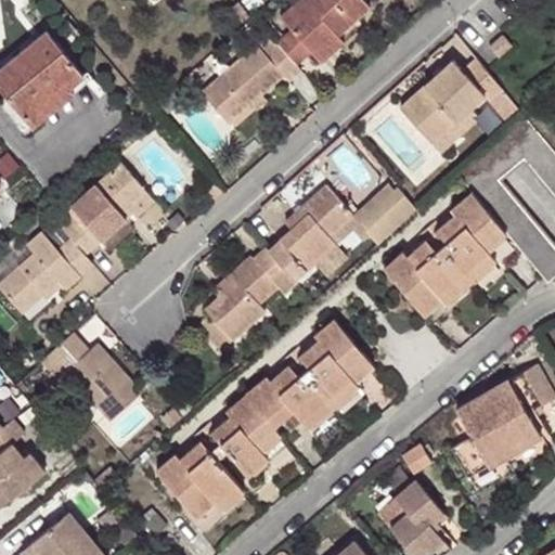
[(278,41),(296,63),(311,51),(334,30),(337,34),(369,7),(362,0),(296,0),(280,15),(292,28),(278,41)]
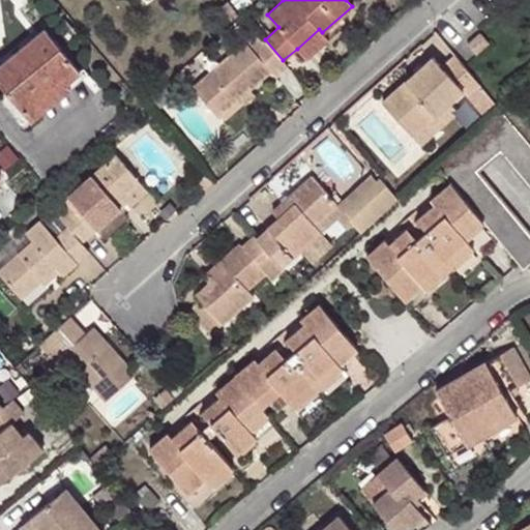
[(261,35),(254,27),(241,38),(244,41),(248,47),(261,35)]
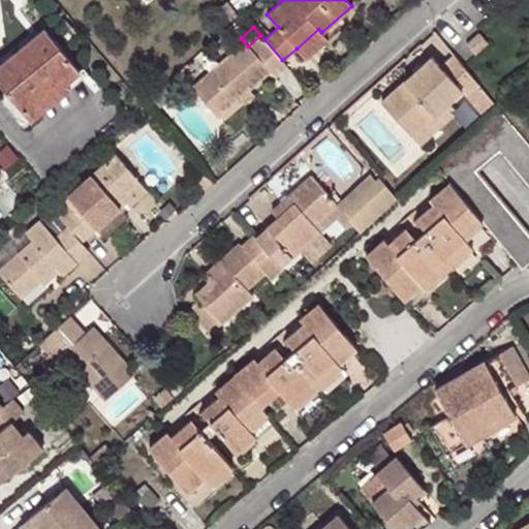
[(0,65),(0,82),(6,91),(22,110),(60,78),(64,83),(80,70),(45,28),(0,65)]
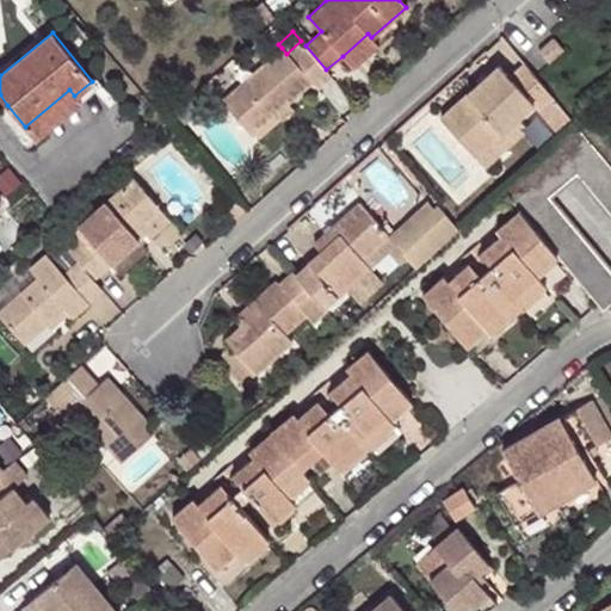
[(368,34),(343,56),(353,68),(378,45),(371,37),(368,34)]
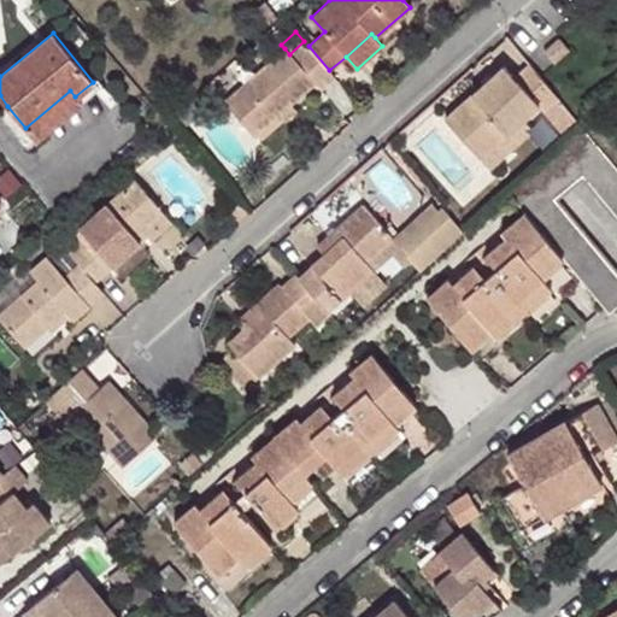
[(568,50),(558,39),(542,51),(553,63),(568,50)]
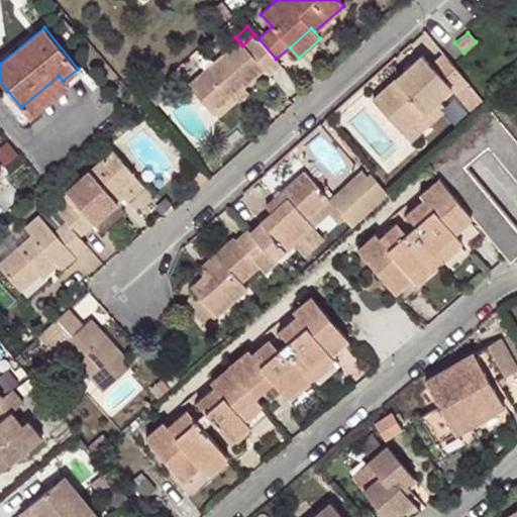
[(269,76),(282,65),(276,59),(259,38),(254,34),(242,45),(238,40),(188,84),(213,113),(232,96),(243,86),(263,70),(269,76)]
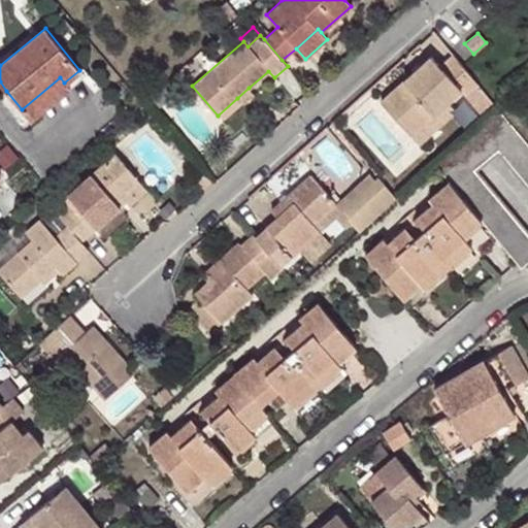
[(475,83),(452,55),(438,66),(431,56),(381,102),(410,134),(448,101),(460,90),(463,94),(475,83)]
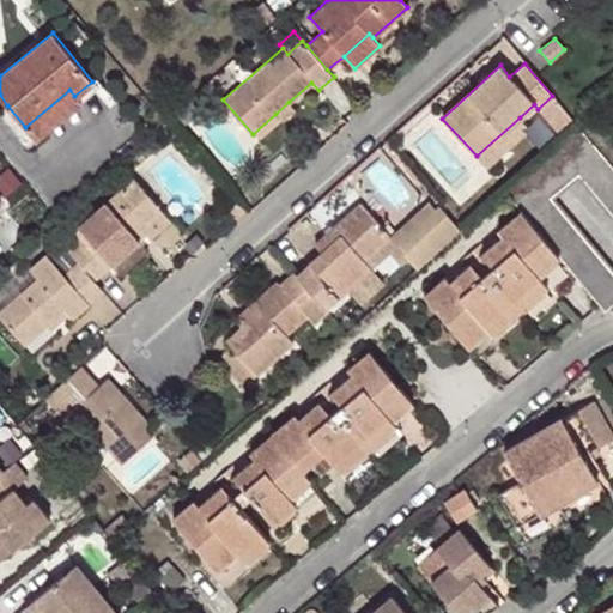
[(25,127),(7,105),(0,111),(0,113),(28,149),(82,105),(74,96),(70,90),(25,127)]
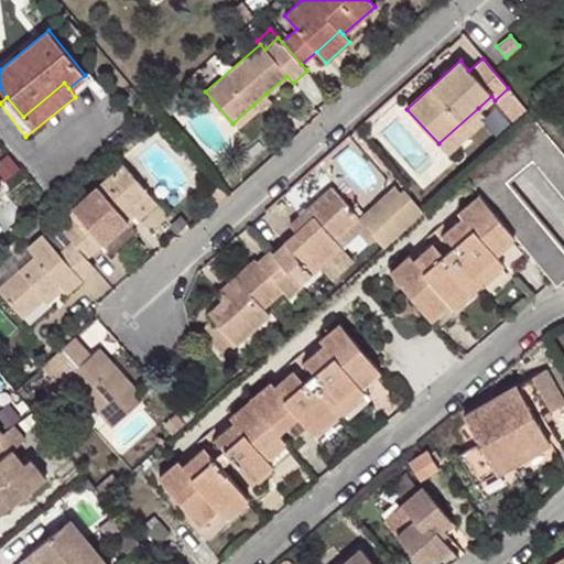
[(272,102),(266,94),(253,105),(260,112),(272,102)]
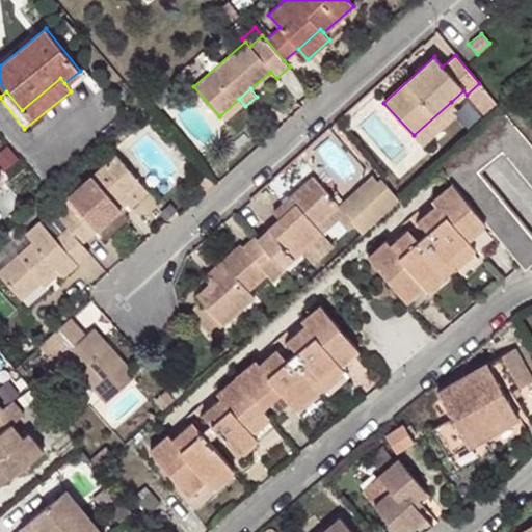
[(451,102),(414,135),(423,145),(459,111),(451,102)]
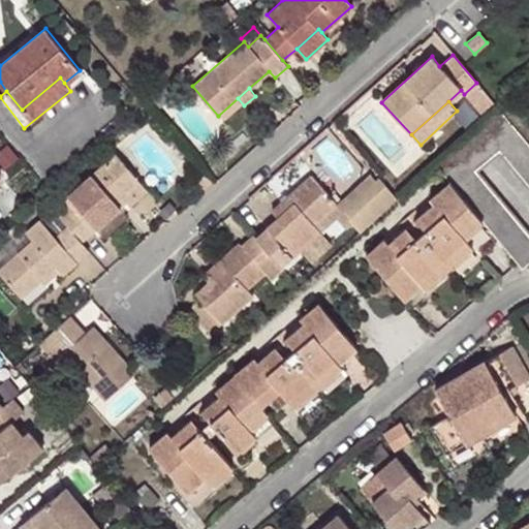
[(528,145),(499,109),(435,165),(448,181),(476,214),(483,221),(519,263),(522,268),(528,261),(528,237),(474,170),(500,150),(528,185),(528,145)]
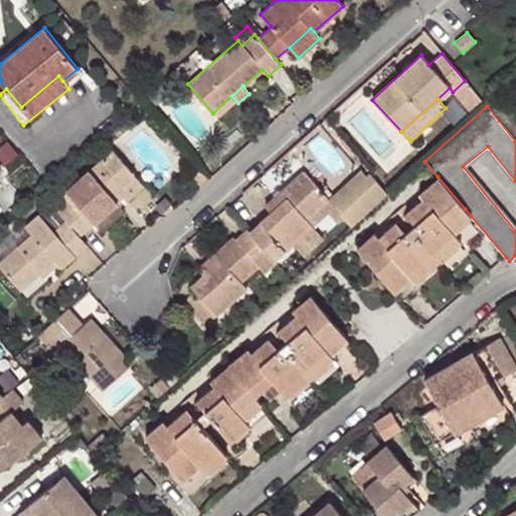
[(70,202),(57,212),(67,221),(79,236),(117,203),(113,197),(135,177),(113,151),(63,194),(70,202)]
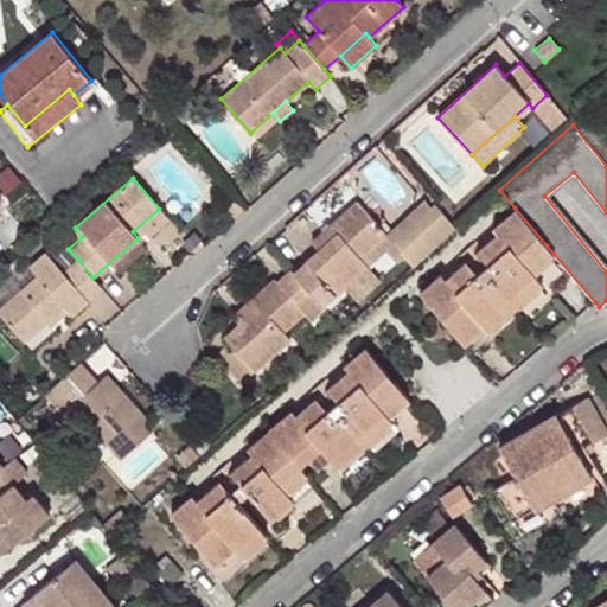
[(318,249),(293,272),(323,306),(369,266),(359,255),(387,234),(357,199),(331,223),(339,231),(318,249)]
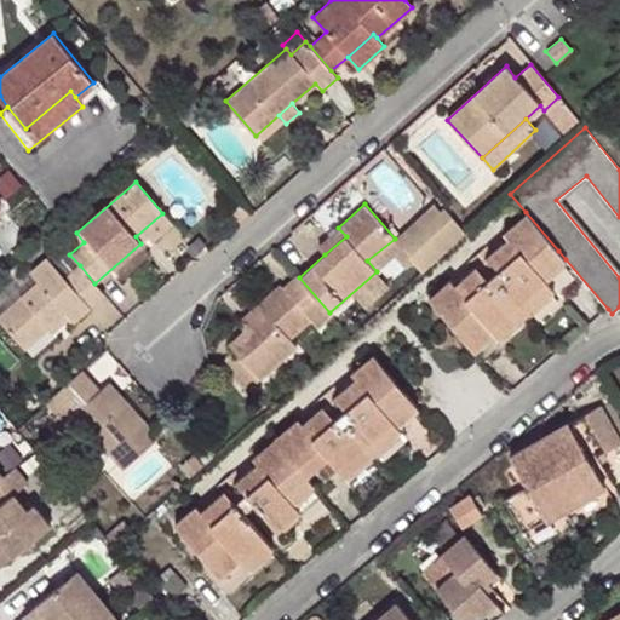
[(395,239),(401,245),(437,212),(432,206),(395,239)]
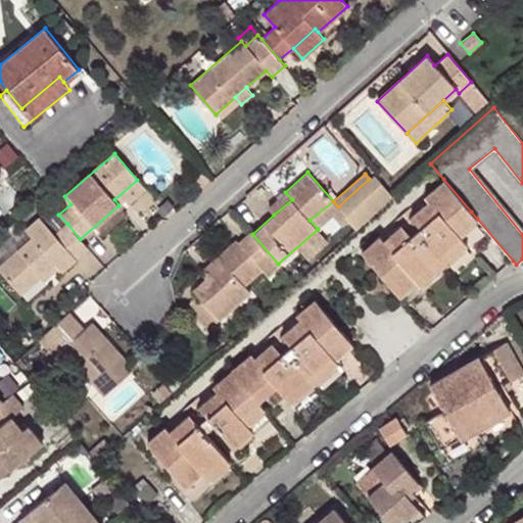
[(338,206),(348,220),(386,187),(375,174),(369,179),(338,206)]
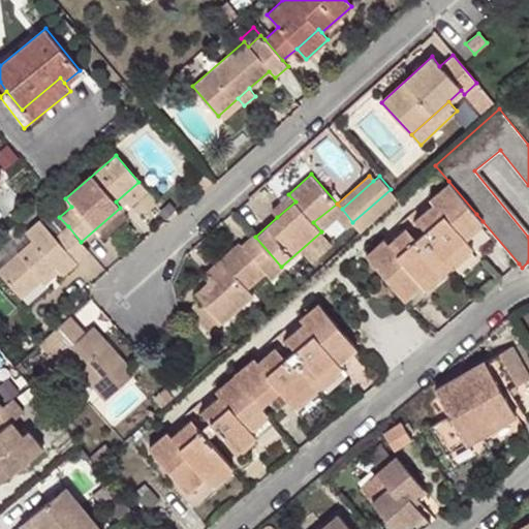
[(476,214),(448,181),(429,197),(433,201),(438,208),(432,213),(427,206),(414,217),(424,229),(414,238),(405,225),(393,237),(398,244),(393,249),(386,242),(384,239),(366,254),(403,299),(422,284),(417,280),(442,259),(466,240),(464,238),(458,229),(476,214)]
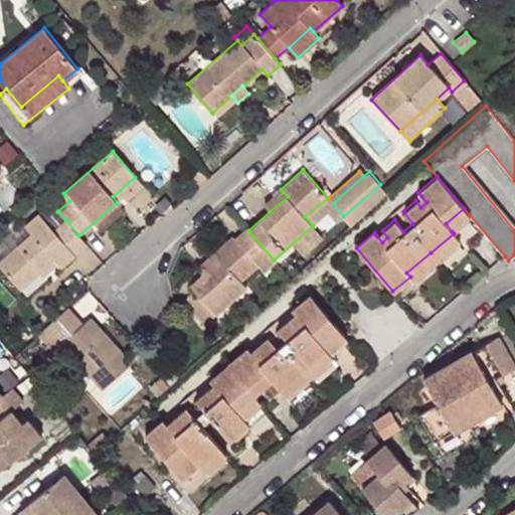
[(113,196),(117,202),(140,182),(135,177),(113,196)]
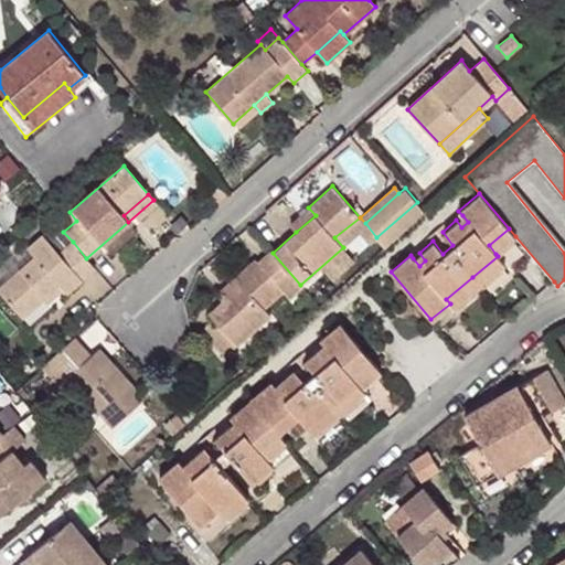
[(289,224),(296,232),(316,215),(308,208),(289,224)]
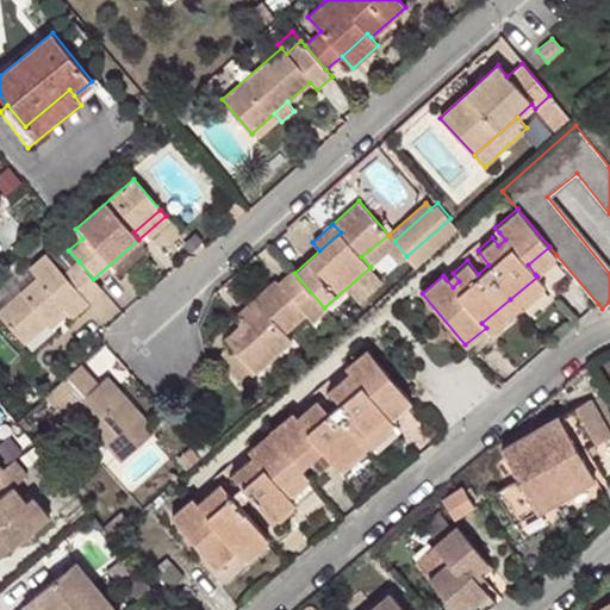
[(505,240),(499,232),(492,237),(498,246),(505,240)]
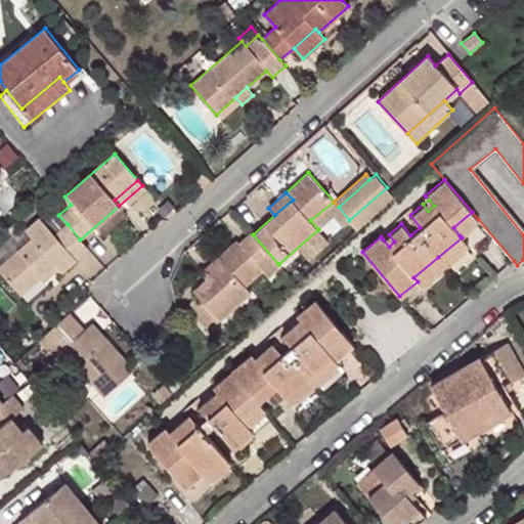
[(310,220),(318,229),(326,239),(349,220),(339,207),(334,202),(310,220)]
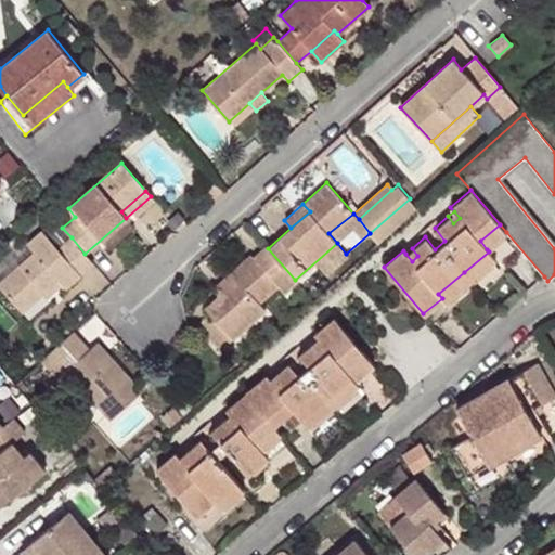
[(487,249),(506,232),(500,224),(480,241),(487,249)]
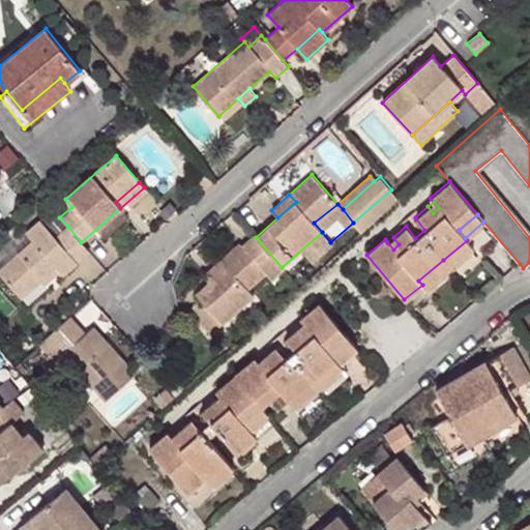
[(62,275),(89,252),(81,242),(68,227),(55,238),(40,221),(26,233),(33,241),(0,269),(0,270),(23,297),(41,281),(56,268),(60,273),(62,275)]
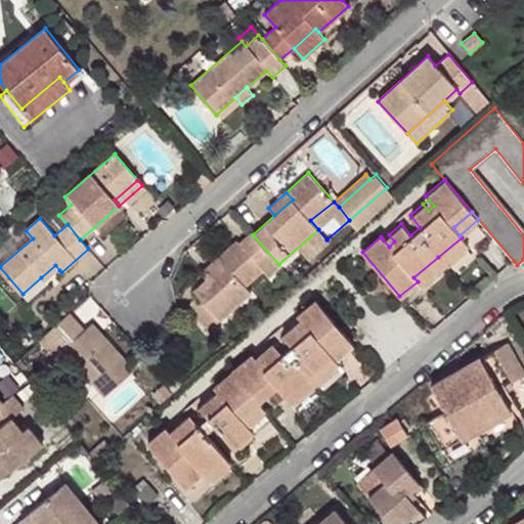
[(253,234),(250,231),(238,243),(236,239),(209,264),(214,271),(206,278),(193,290),(199,295),(220,320),(251,293),(245,286),(262,270),(268,277),(280,266),(278,264),(253,234)]
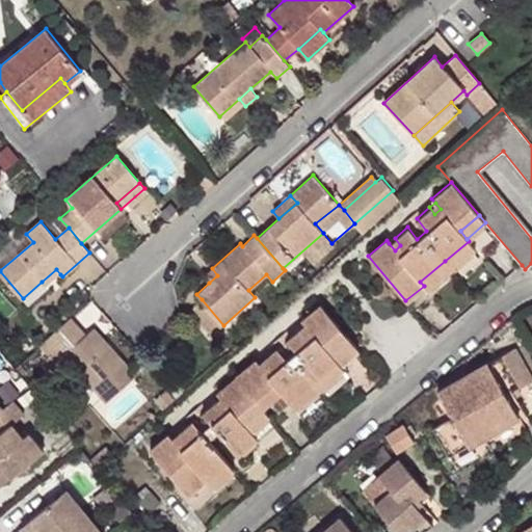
[(400,245),(395,238),(389,243),(395,250),(400,245)]
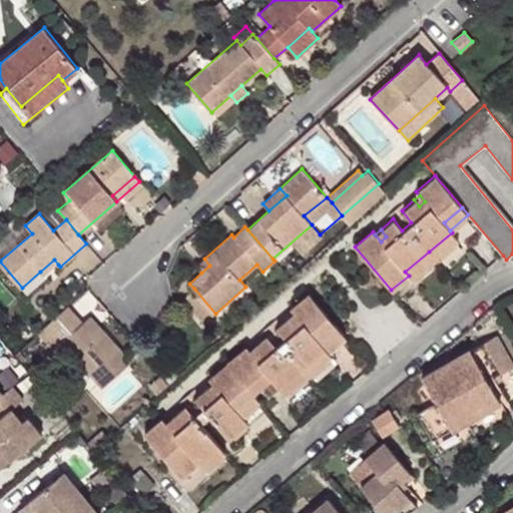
[(457,239),(452,232),(429,251),(435,259),(457,239)]
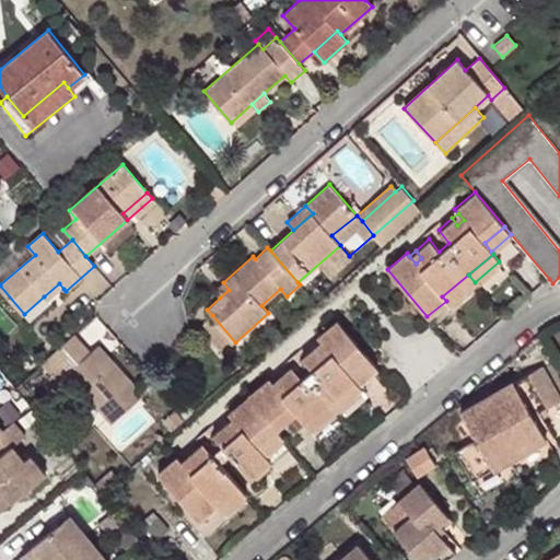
[(475,282),(468,275),(442,296),(446,301),(450,305),(475,282)]
